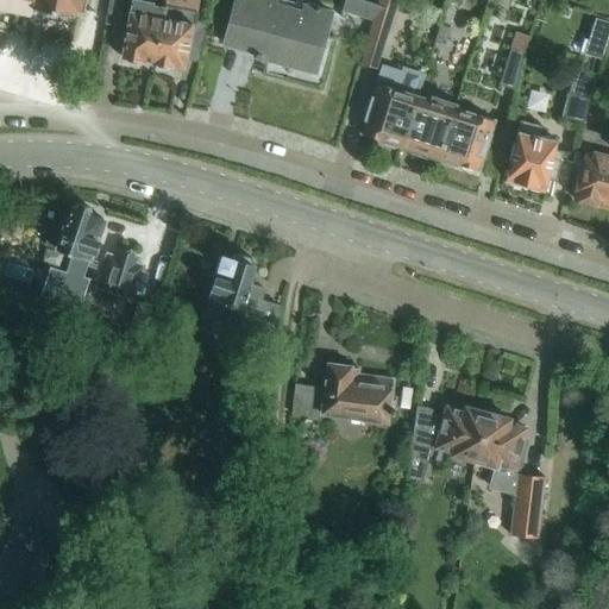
[(32,0),(46,2),(44,12),(73,18),(74,11),(77,11),(81,12),(83,12),(86,0),(32,0)]
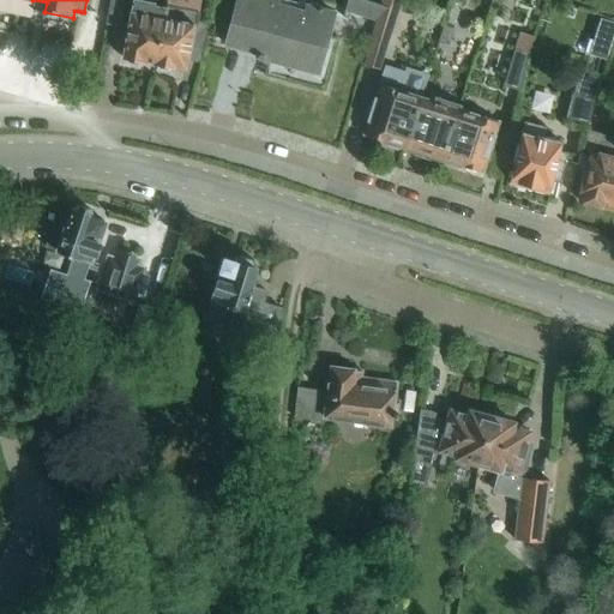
[(132,0),(122,56),(124,56),(128,62),(136,65),(142,60),(154,62),(162,18),(164,18),(166,8),(154,6),(154,0),(132,0)]
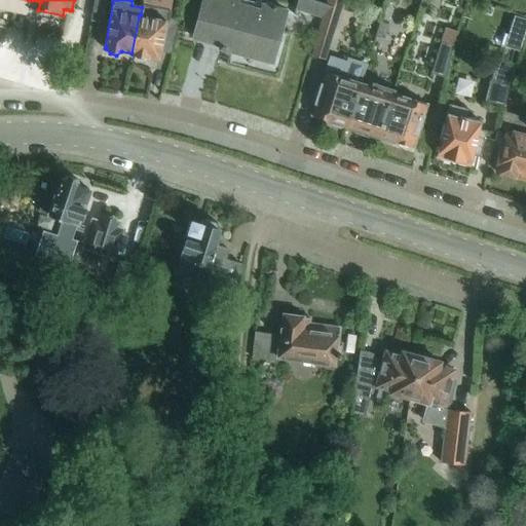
[(246,0),(201,0),(192,37),(221,45),(218,57),(229,60),(229,63),(276,75),(282,54),(274,53),(286,10),(246,0)]
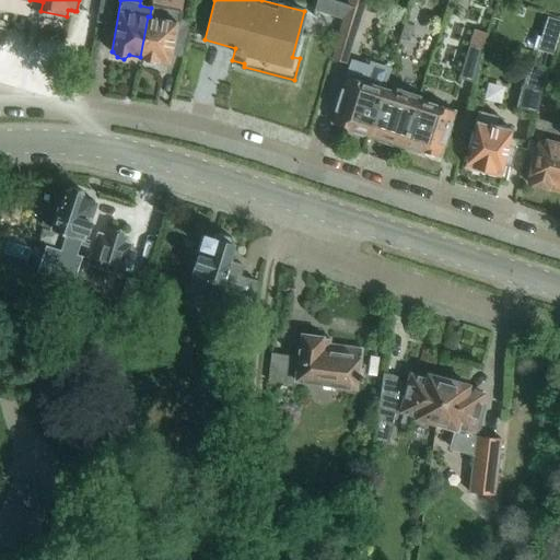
[(341,19),(347,3),(336,0),(315,0),(313,9),(341,19)]
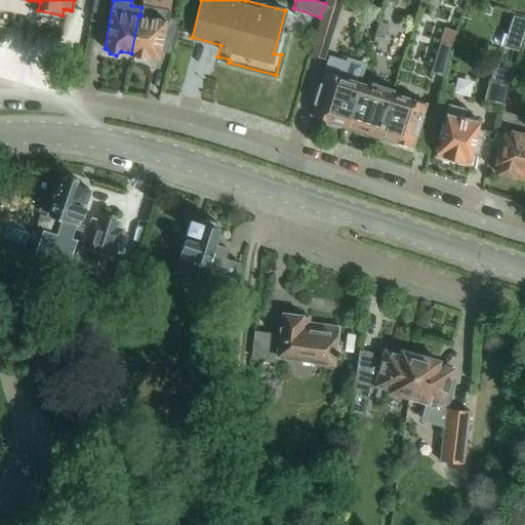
[(325,0),(325,3),(320,17),(316,35),(310,55),(323,58),(341,0),(325,0)]
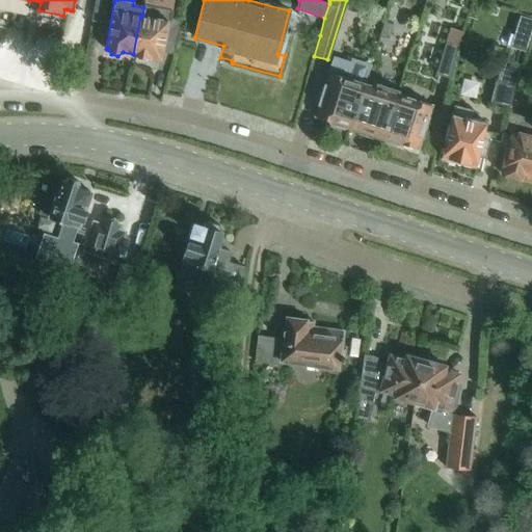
[(171,12),(143,7),(142,16),(140,16),(133,54),(134,54),(137,59),(144,61),(149,57),(160,59),(161,52),(174,54),(182,24),(170,22),(171,12)]
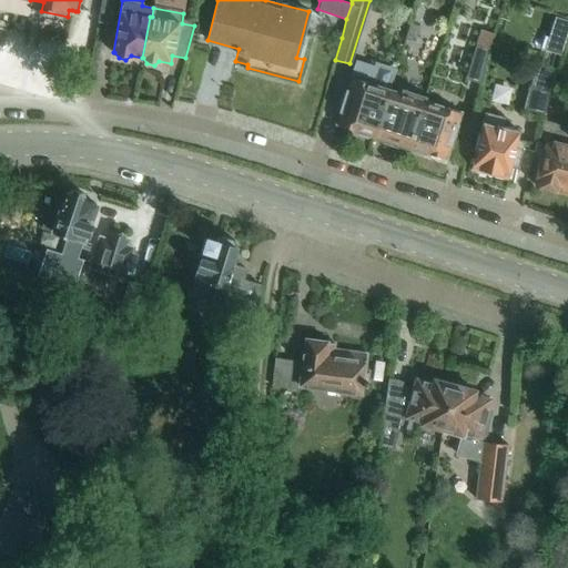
[(551,54),(567,59),(567,21),(563,20),(551,54)]
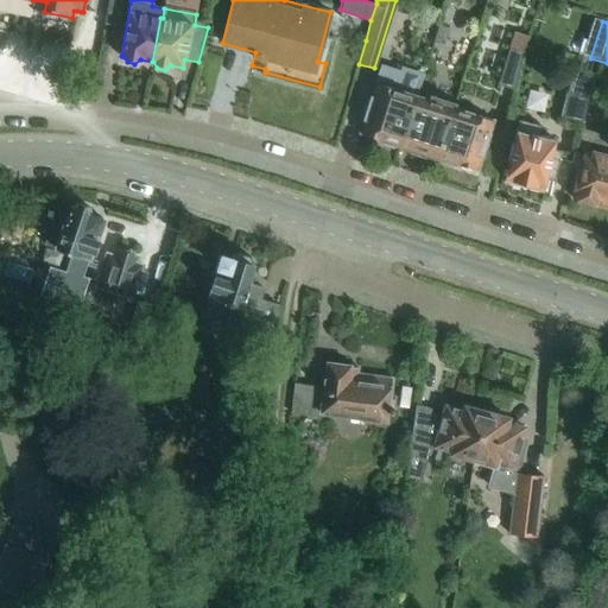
[(449,29),(439,25),(434,42),(443,45),(449,29)]
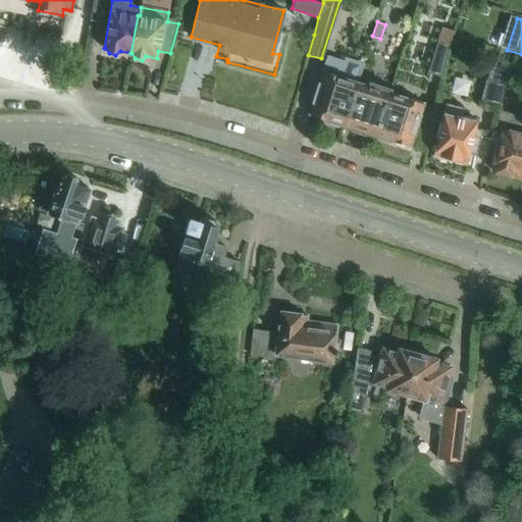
[(449,45),(437,41),(427,72),(441,76),(449,45)]
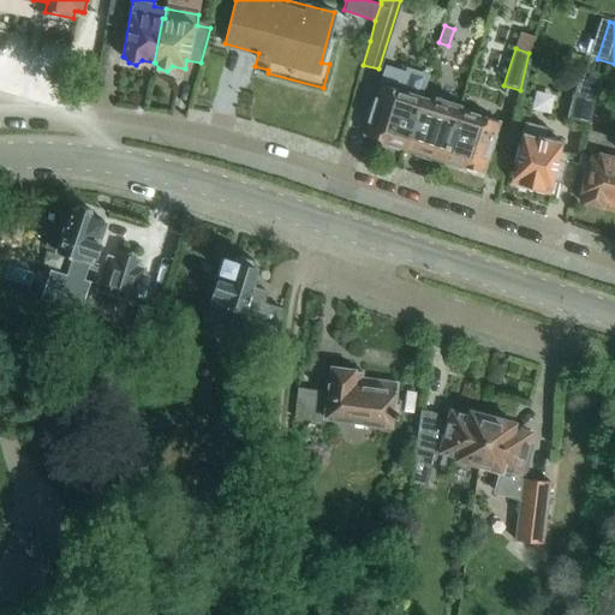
[(380,83),(364,135),(405,148),(422,96),(428,75),(407,67),(400,90),(380,83)]
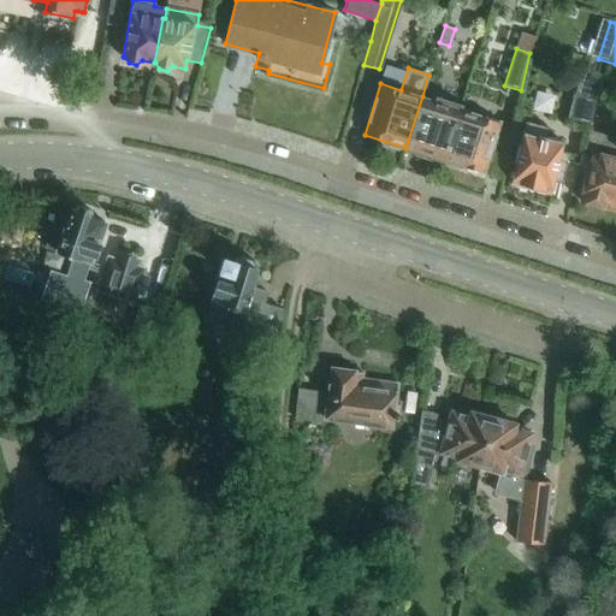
[(590,123),(597,99),(574,93),(568,118),(590,123)]
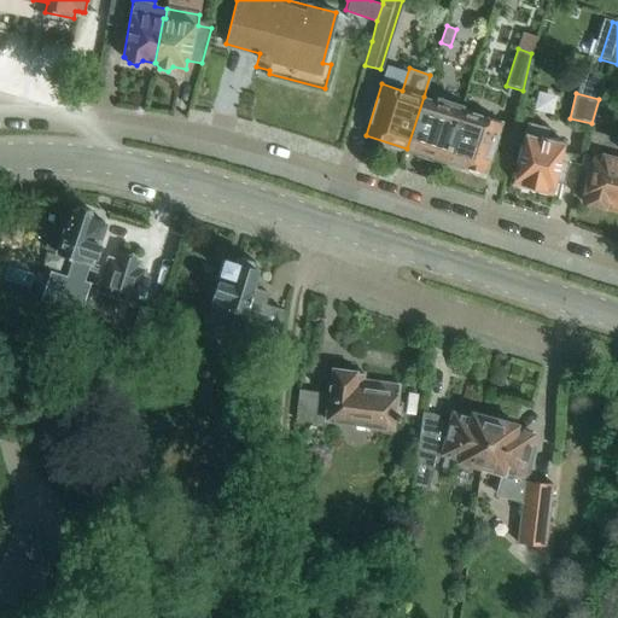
[(444,161),(461,109),(462,105),(438,98),(437,101),(424,97),(407,149),(444,161)]
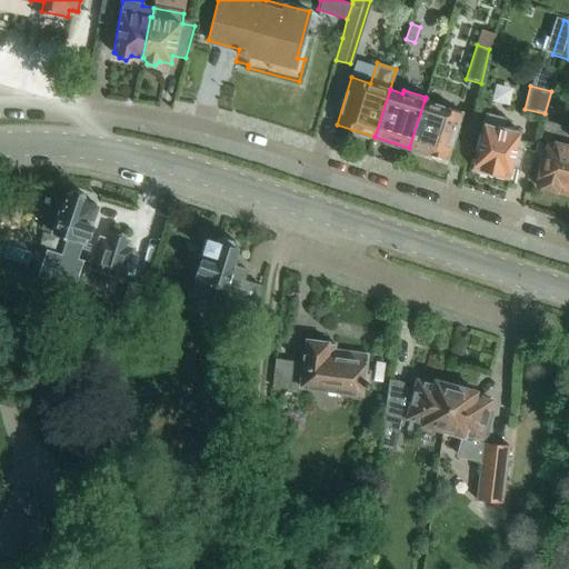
[(461,112),(425,100),(409,148),(447,159),(461,112)]
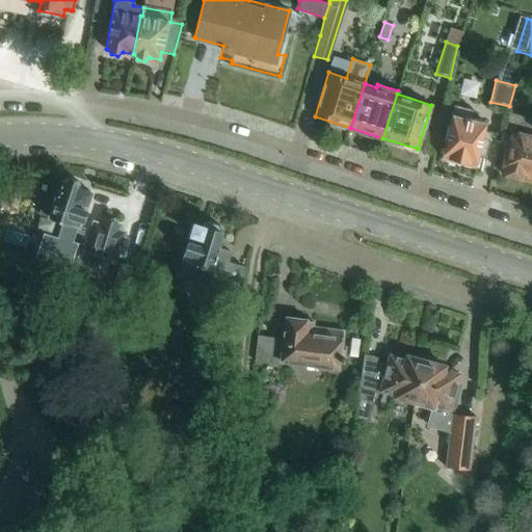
[(454,105),(442,156),(475,163),(477,156),(484,157),(490,133),(483,131),(485,122),(471,118),(473,110),(454,105)]
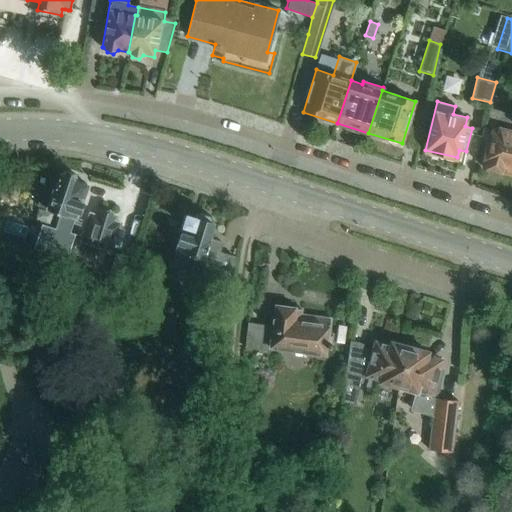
[(498,111),(482,166),(502,172),(503,170),(511,172),(511,130),(505,129),(509,114),(498,111)]
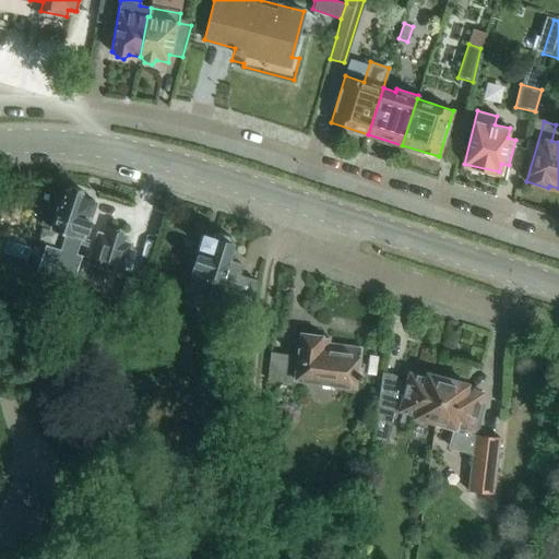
[(91,213),(94,201),(84,198),(84,195),(82,190),(71,187),(64,189),(59,206),(58,206),(58,207),(48,204),(42,225),(49,227),(49,228),(63,233),(51,269),(73,276),(80,257),(74,254),(78,245),(79,245),(81,238),(90,212),(91,213)]
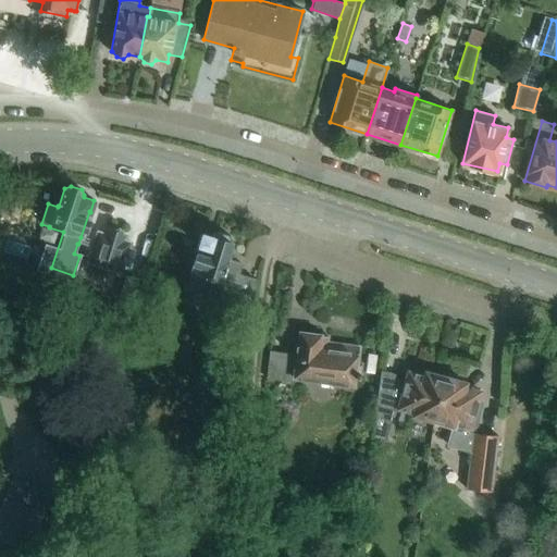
[(125,235),(106,230),(104,234),(97,232),(87,263),(121,274),(131,243),(123,240),(125,235)]
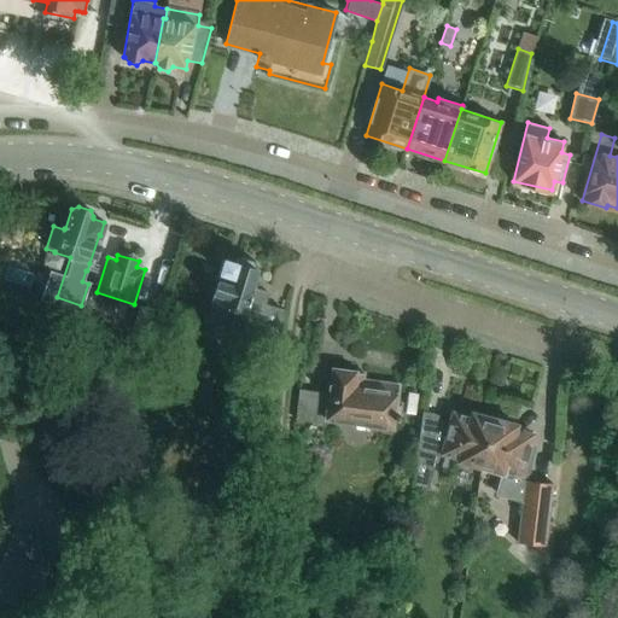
[(235,263),(225,260),(211,302),(240,310),(235,330),(238,334),(251,338),(250,343),(278,353),(283,310),(263,304),(267,292),(254,289),(254,287),(252,286),(258,268),(255,261),(243,257),(237,261),(235,263)]
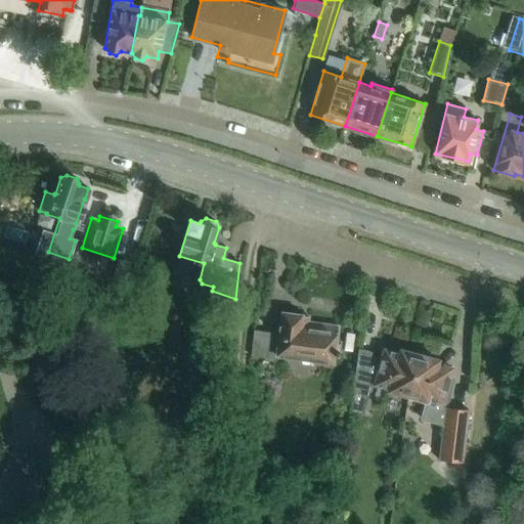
[(252,344),(251,355),(276,359),(276,355),(333,362),(334,355),(338,356),(339,343),(336,342),(338,326),(307,322),(308,316),(281,312),(278,335),(264,333),(262,346),(252,344)]
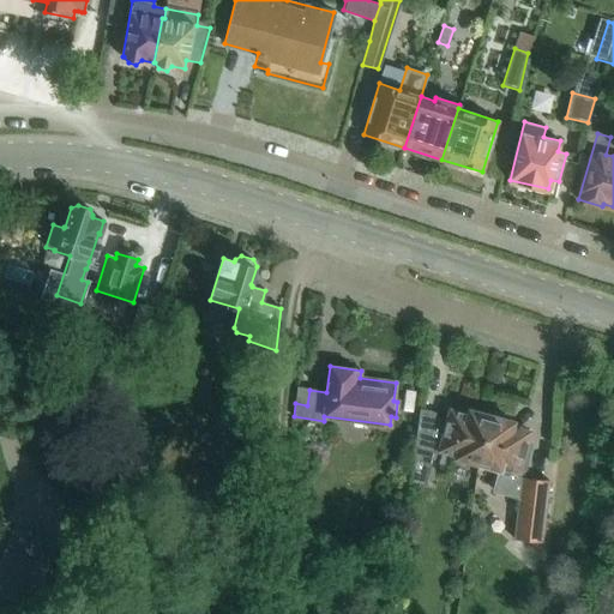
[(483,469),(497,417),(468,410),(467,414),(456,411),(455,416),(449,414),(446,421),(435,417),(437,415),(420,410),(419,413),(409,482),(425,486),(433,451),(463,457),(462,462),(483,469)]
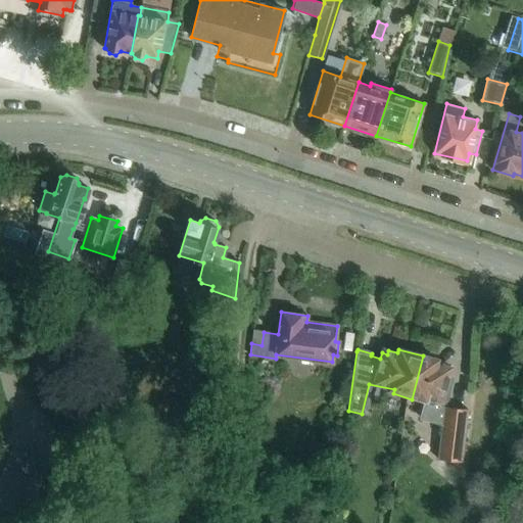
[(445,403),(453,378),(447,377),(449,371),(443,370),(444,366),(435,364),(436,360),(423,355),(412,399),(423,402),(425,397),(445,403)]
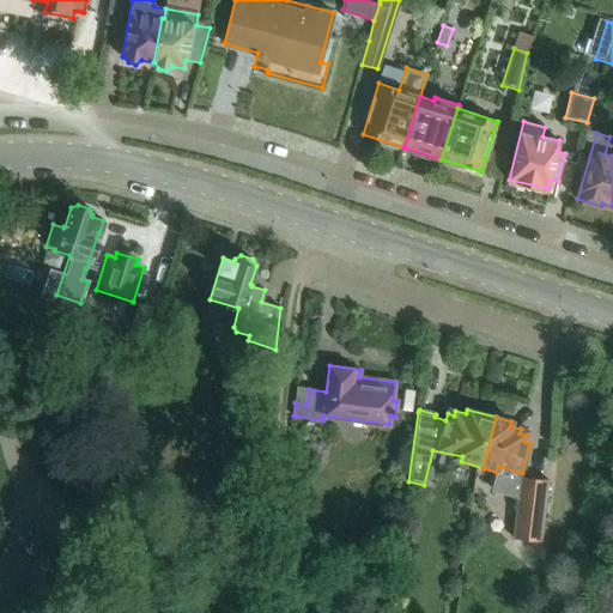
[(548,481),(528,479),(520,479),(514,538),(542,541),(548,481)]
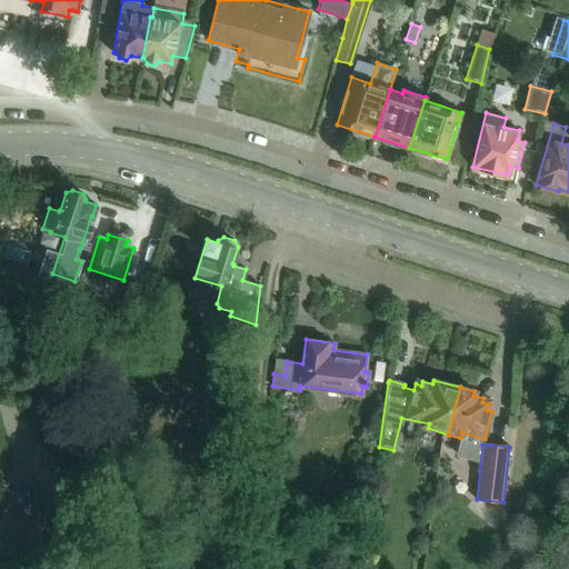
[(0,560),(23,568),(25,568),(48,503),(15,491),(0,531),(0,530),(0,560)]
